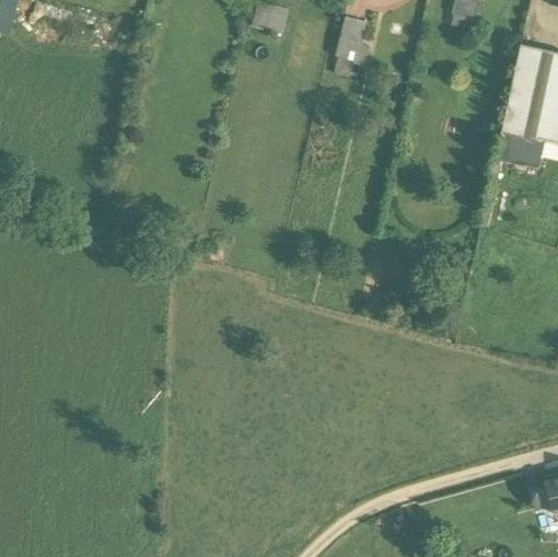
[(257,0),(254,24),(287,27),(290,2),(268,0),(257,0)]
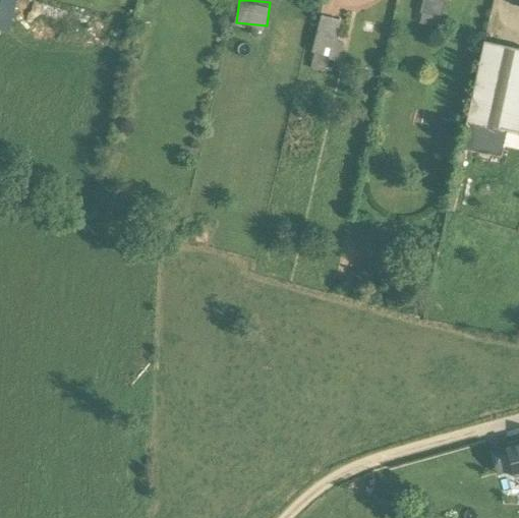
[(422,0),(420,11),(421,12),(419,21),(439,26),(446,0),(422,0)]
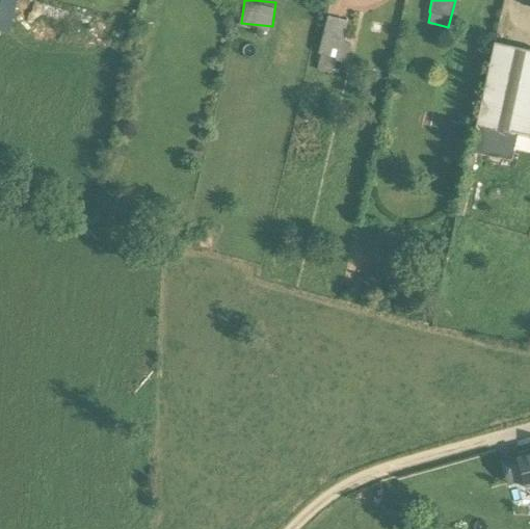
[(316,69),(334,73),(336,61),(346,63),(351,43),(343,41),(348,20),(327,15),(318,53),(320,53),(316,69)]
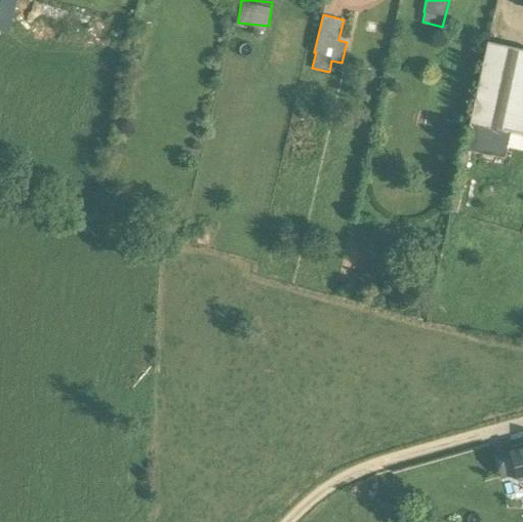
[(522,49),(487,41),(470,122),(522,133),(522,49)]
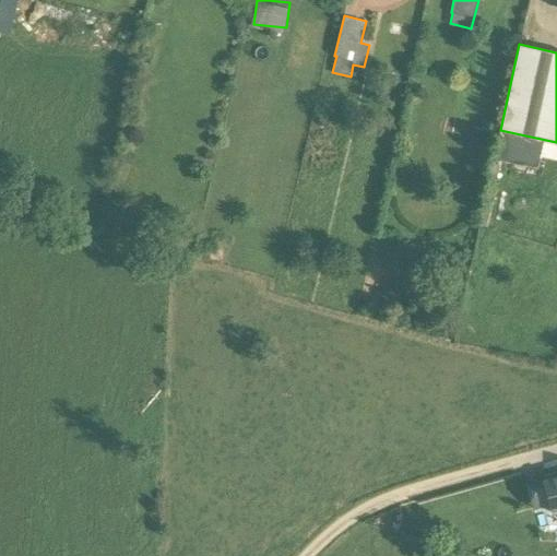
[(495,160),(537,169),(541,156),(556,160),(556,142),(500,130),(495,160)]
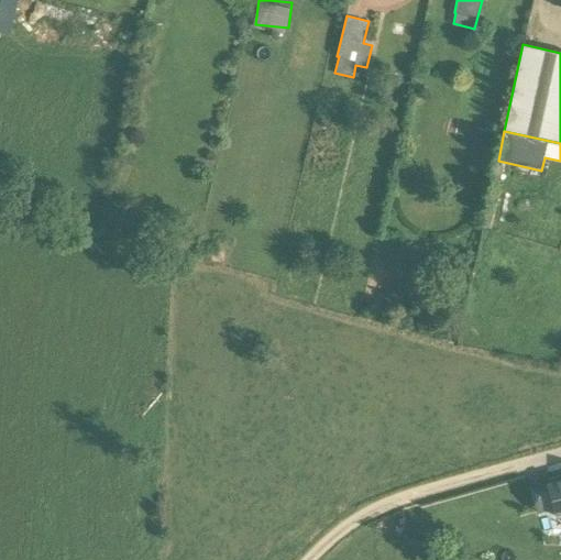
[(560,480),(547,483),(556,514),(560,513),(560,480)]
